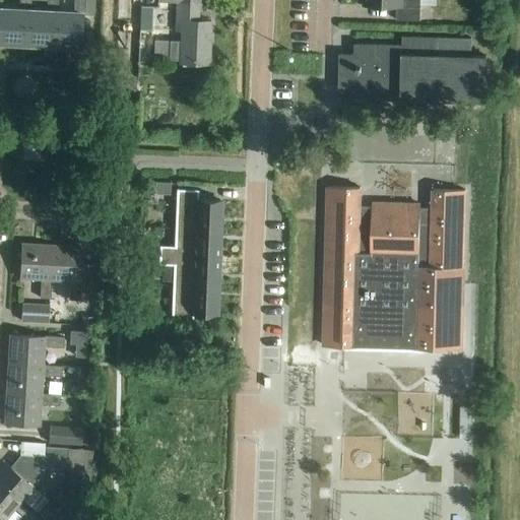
[(26,11),(29,11),(29,0),(18,0),(18,10),(0,9),(0,42),(24,44),(26,11)]
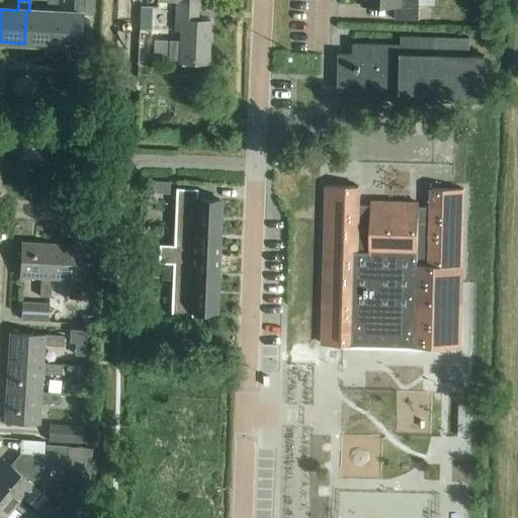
[(26,11),(24,44),(52,46),(53,12),(57,12),(57,0),(46,0),(46,12),(29,11),(26,11)]
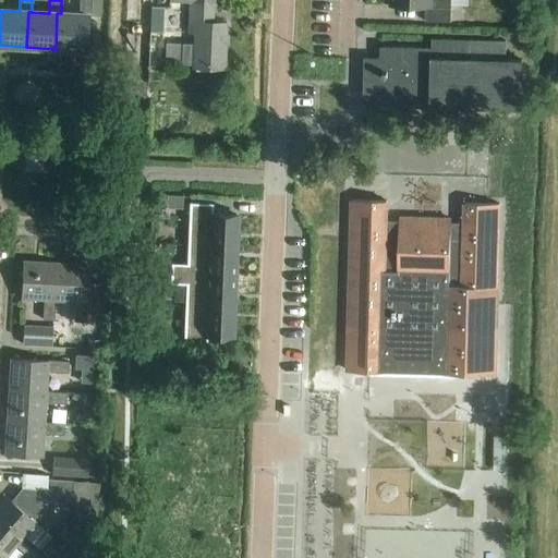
[(57,13),(56,49),(85,50),(86,16),(91,16),(91,0),(79,0),(79,14),(61,13),(57,13)]
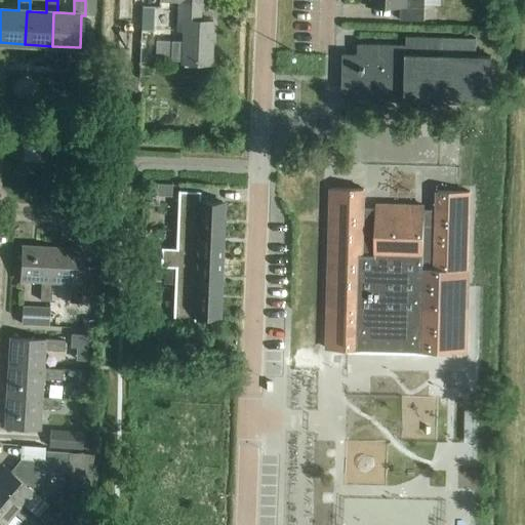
[(210,65),(212,22),(195,21),(196,3),(201,3),(201,0),(159,0),(160,1),(177,2),(176,32),(183,32),(182,42),(171,42),(170,61),(180,61),(180,64),(210,65)]
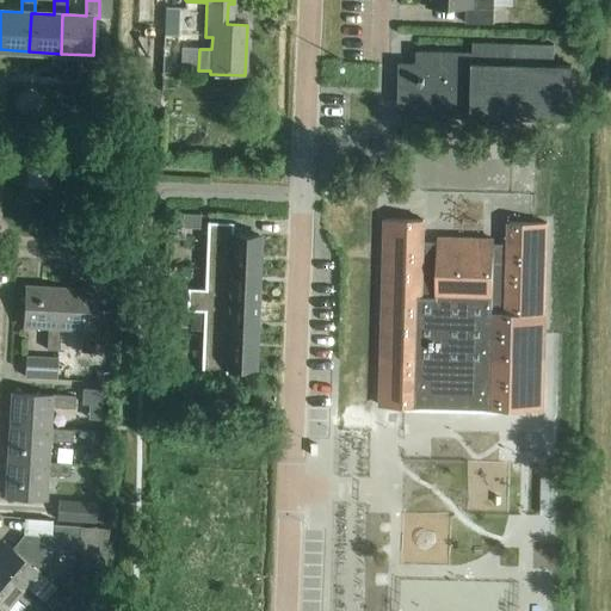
[(426,0),(427,7),(466,8),(466,24),(494,25),(494,8),(494,0),(426,0)]
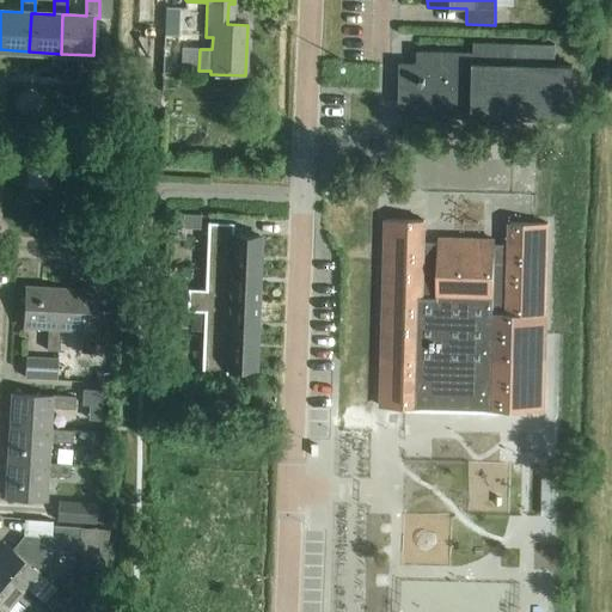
[(571,118),(573,67),(555,66),(556,44),(514,44),(473,43),(473,54),(418,51),(417,65),(399,65),(398,109),(472,110),(472,116),(571,118)]
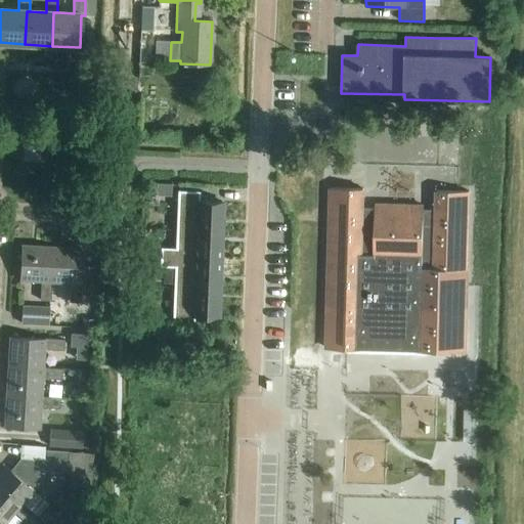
[(295,186),(297,195),(315,192),(313,182),(295,186)]
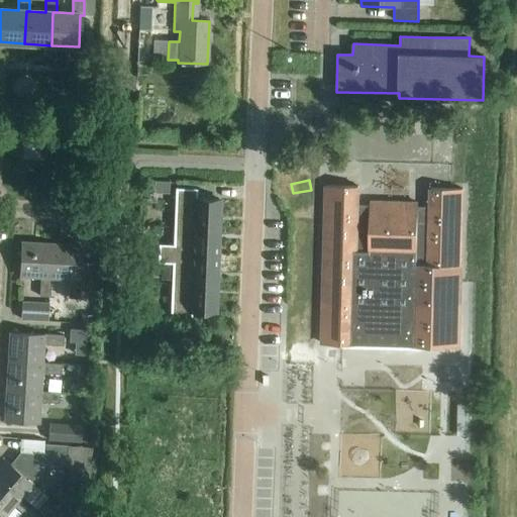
[(327,187),(322,344),(458,347),(462,190),(431,189),(430,207),(418,207),(418,204),(371,202),(371,205),(357,205),(358,187),(327,187)]
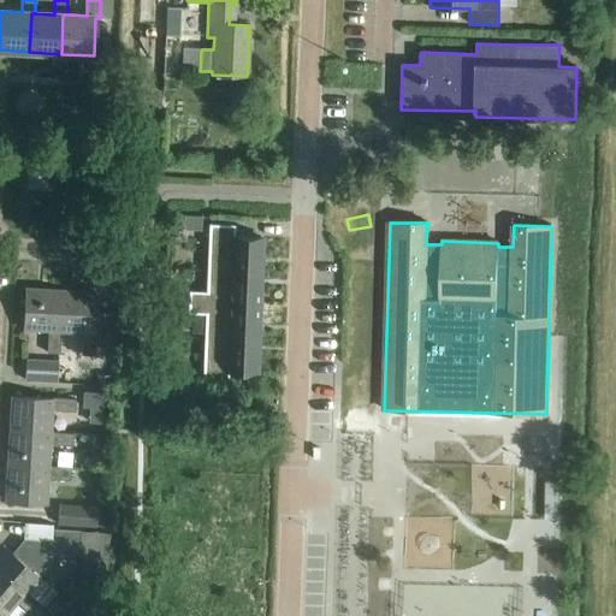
[(235,225),(209,224),(208,270),(259,272),(261,238),(235,237),(235,225)]
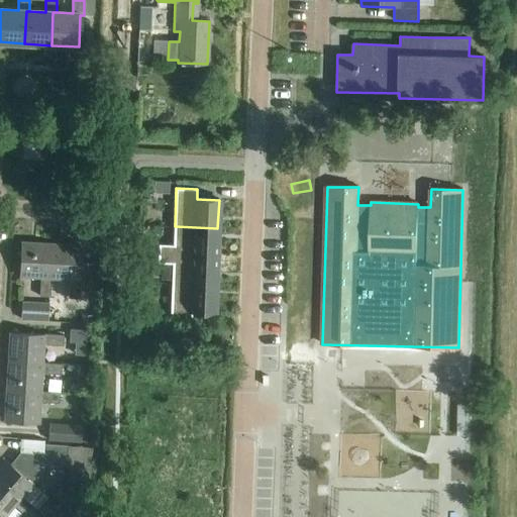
[(217,228),(175,226),(174,245),(159,244),(159,253),(216,256),(217,228)]
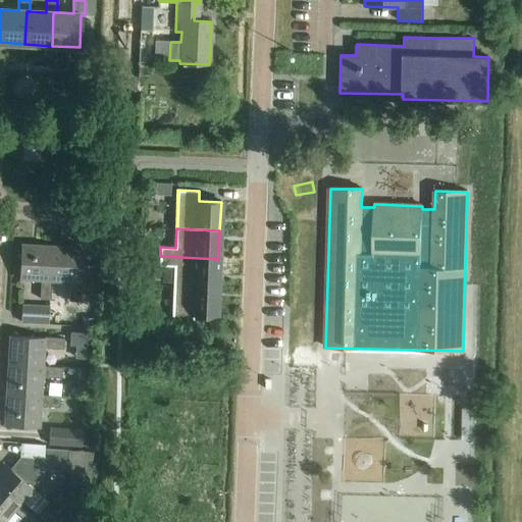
[(160,247),(160,244),(140,243),(140,256),(160,256),(160,247)]
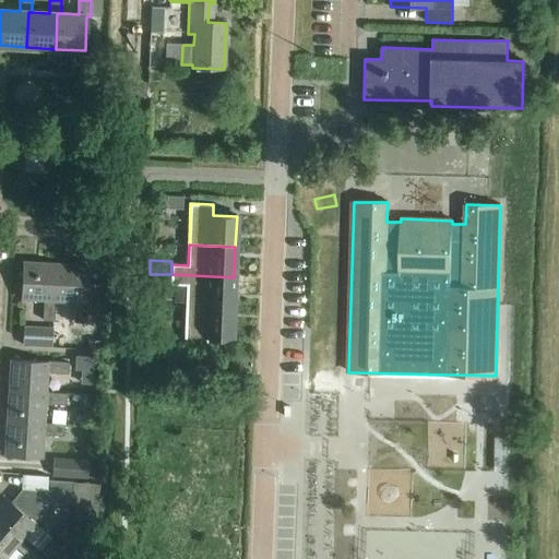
[(54,301),(56,264),(23,262),(21,299),(44,300),(43,321),(54,321),(55,301),(54,301)]
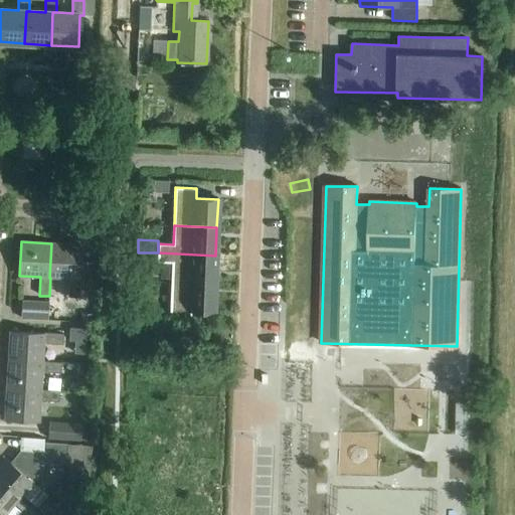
[(79,244),(51,243),(49,278),(50,278),(68,279),(67,297),(78,298),(79,279),(77,279),(79,244)]
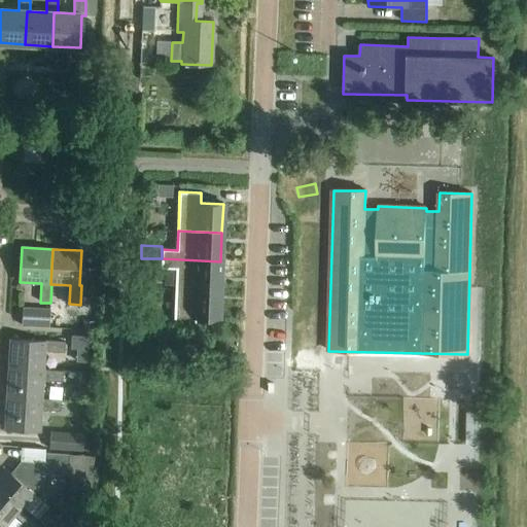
[(162,269),(162,258),(141,258),(140,271),(161,272),(162,269)]
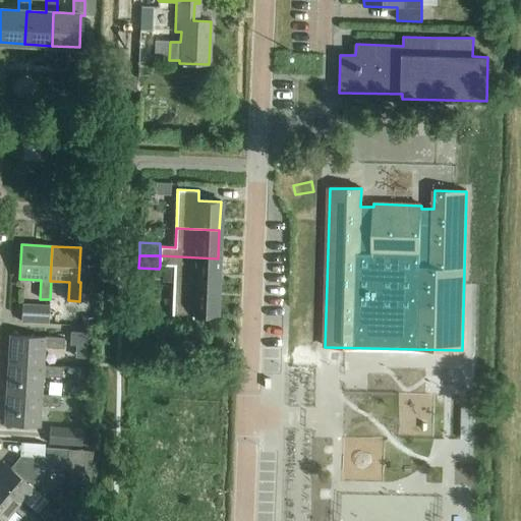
[(218,258),(160,255),(160,266),(174,266),(173,285),(217,286),(218,258)]
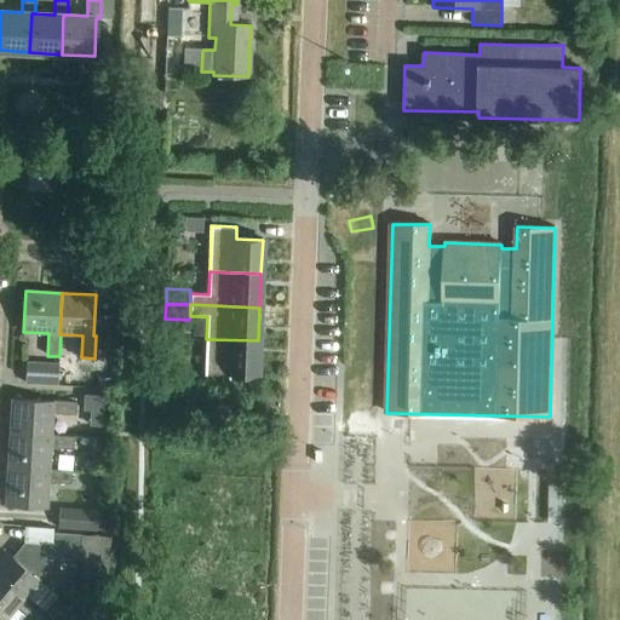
[(161,375),(173,375),(174,339),(162,339),(161,375)]
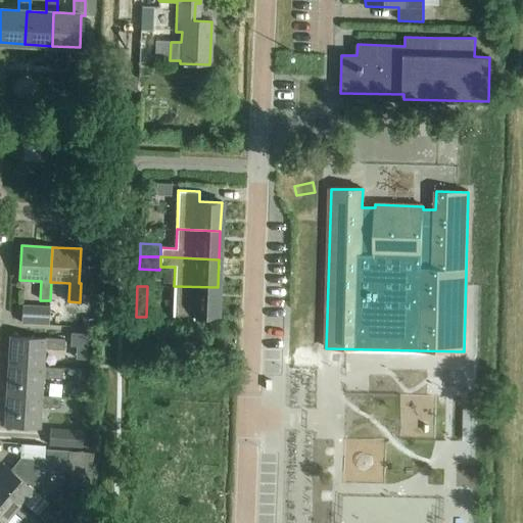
[(218,287),(174,286),(173,325),(194,325),(194,316),(217,317),(218,287)]
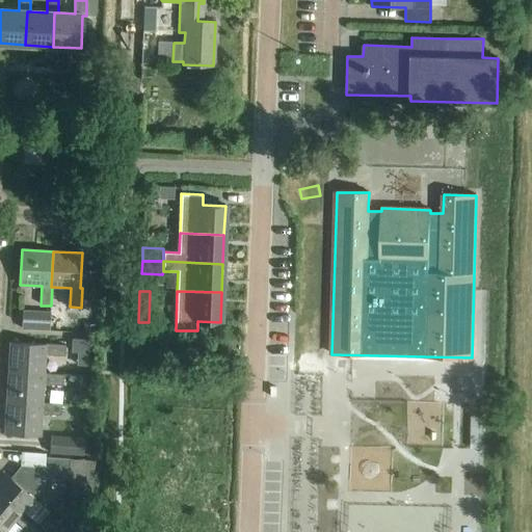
[(21,329),(49,331),(50,312),(22,311),(21,329)]
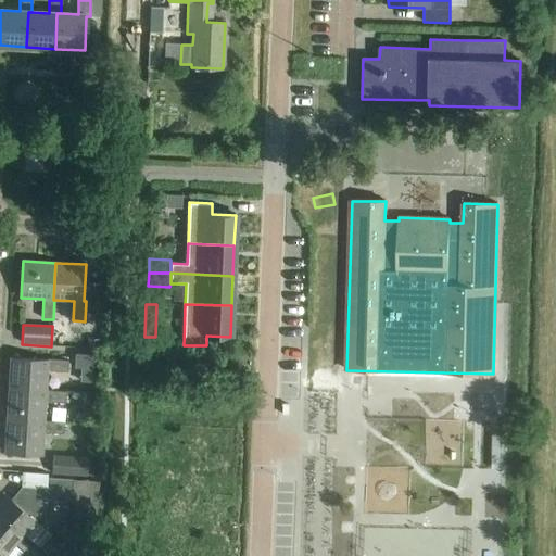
[(93,369),(95,355),(75,354),(74,368),(93,369)]
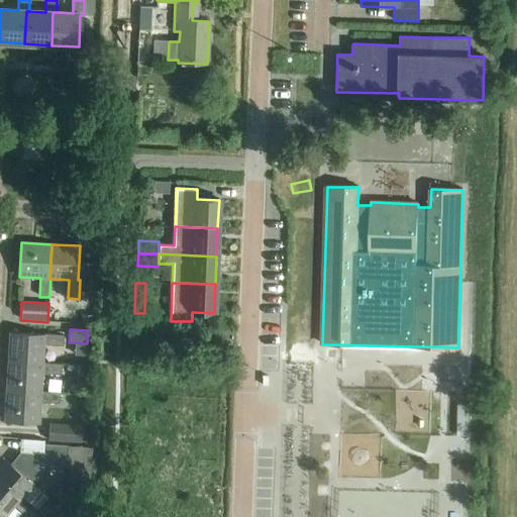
[(42,365),(42,364),(43,345),(62,345),(63,335),(43,334),(43,335),(9,333),(7,363),(42,365)]
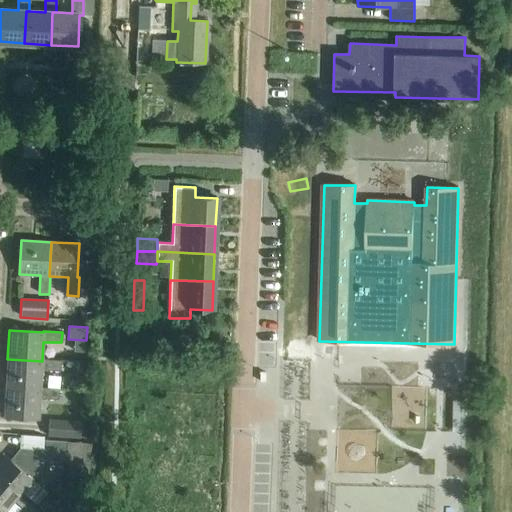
[(7,359),(6,387),(40,389),(40,388),(41,370),(59,371),(60,361),(42,360),(42,361),(7,359)]
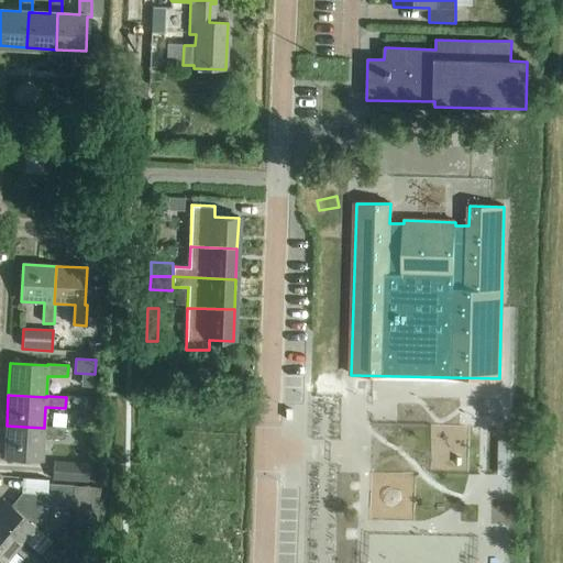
[(44,428),(7,426),(4,459),(42,461),(43,438),(64,440),(64,428),(44,427),(44,428)]
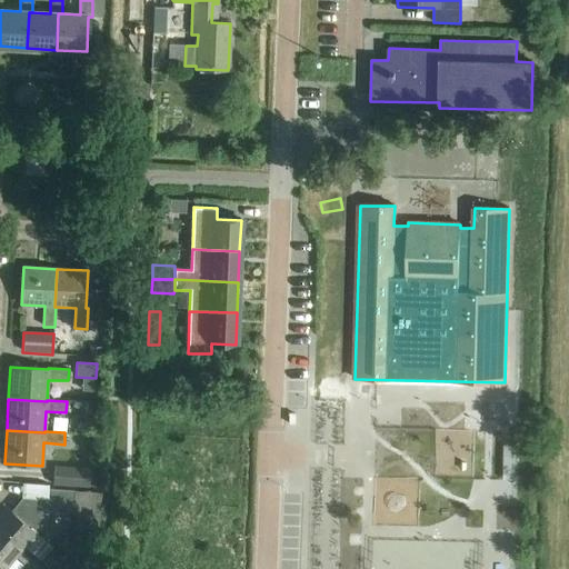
[(517,480),(518,445),(503,445),(502,480),(517,480)]
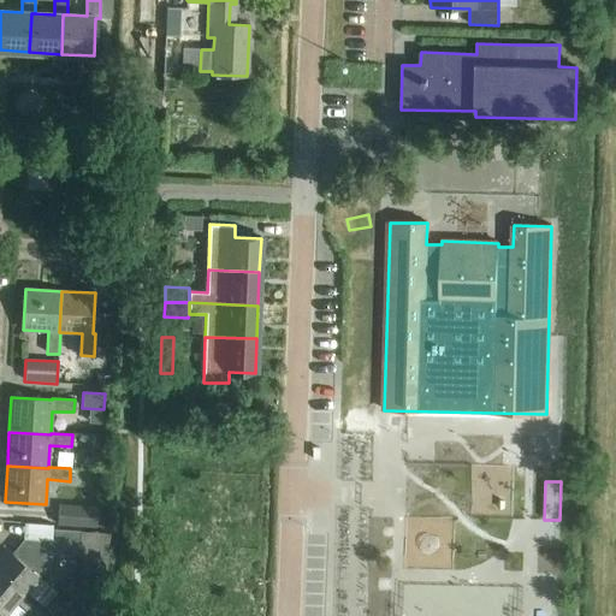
[(58,504),(57,525),(95,527),(96,507),(58,504)]
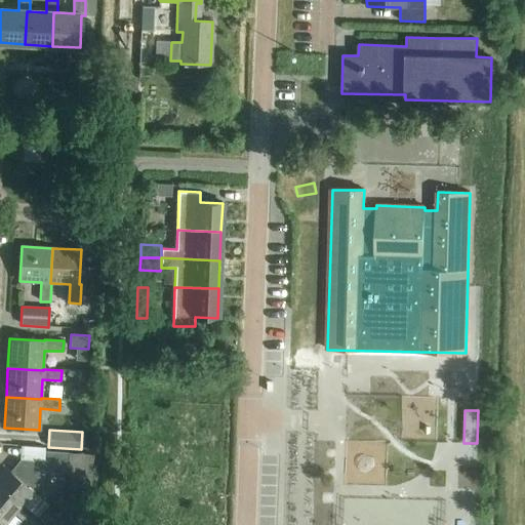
[(4,468),(0,473),(0,502),(13,515),(23,505),(33,491),(42,480),(43,472),(88,476),(90,455),(44,451),(43,462),(21,461),(10,473),(4,468)]
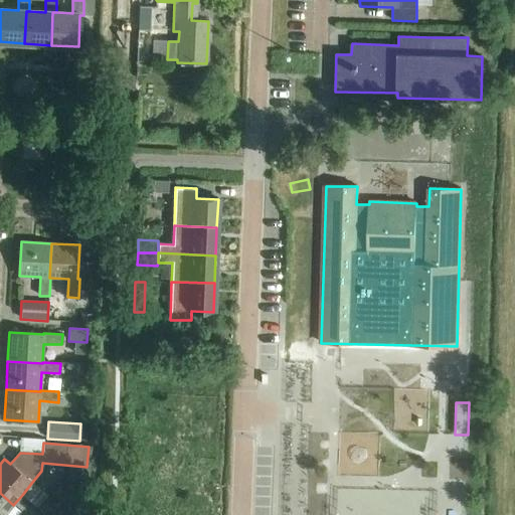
[(32,482),(22,495),(36,507),(46,494),(32,482)]
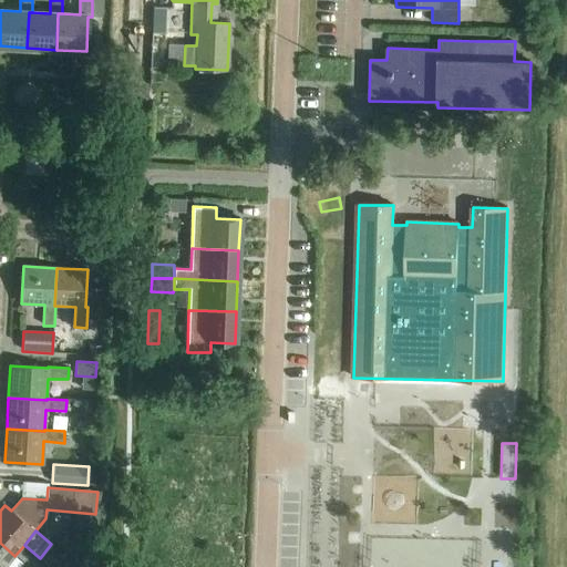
[(0,566),(4,566),(14,556),(0,543),(0,566)]
